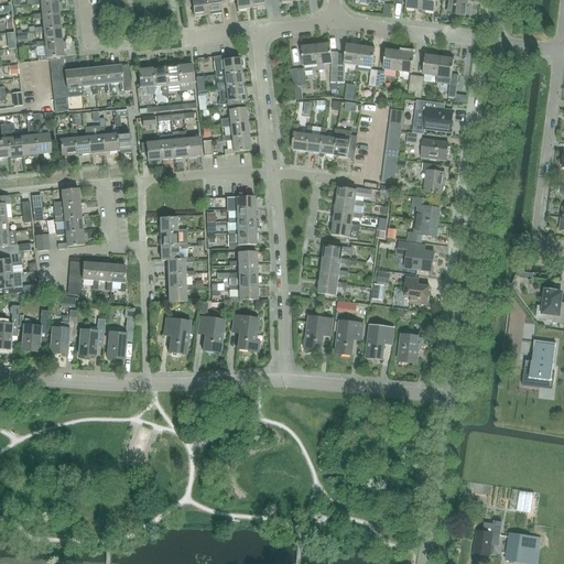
[(207,15),(205,0),(183,0),(184,9),(193,8),(194,18),(207,15)]
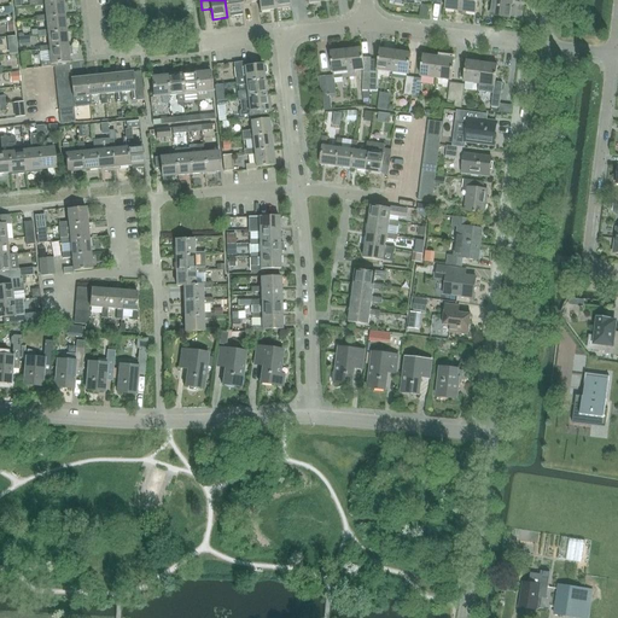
[(250,4),(250,3),(249,0),(225,0),(227,17),(243,15),(242,5),(250,4)]
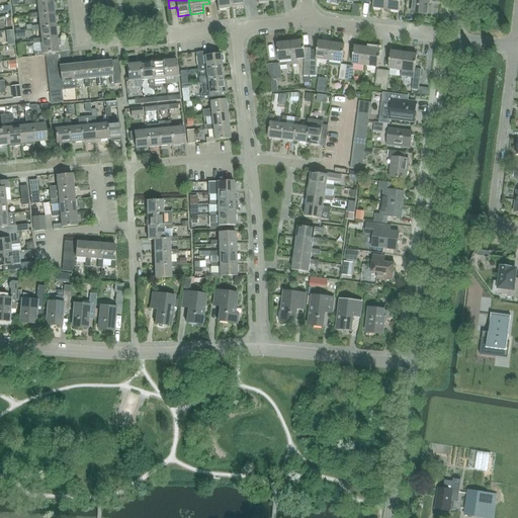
[(231,8),(229,0),(208,0),(209,2),(217,1),(218,9),(231,8)]
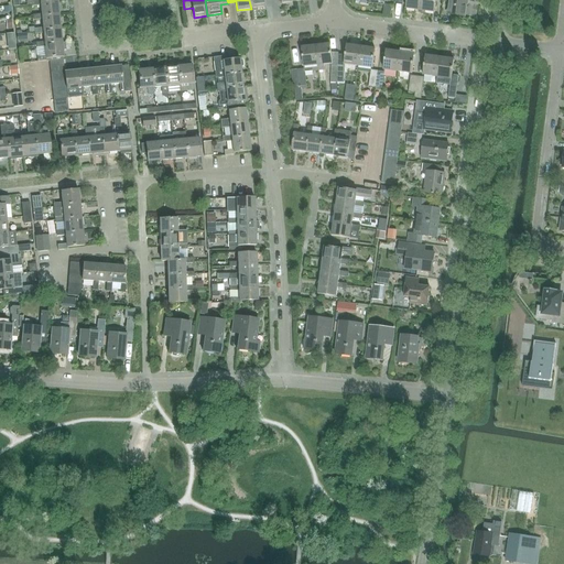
[(420,10),(421,0),(407,0),(407,9),(420,10)]
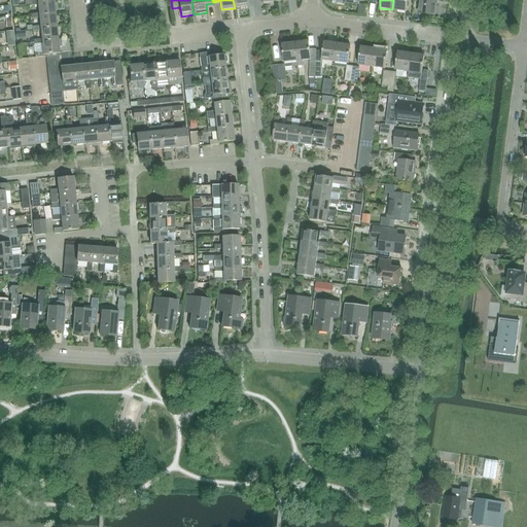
[(393,0),(392,9),(406,11),(407,0),(393,0)]
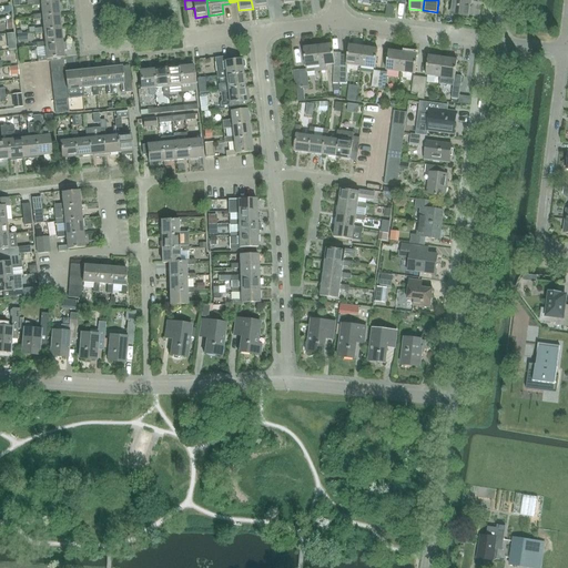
[(470,0),(452,0),(450,14),(467,17),(469,1),(470,1),(470,0)]
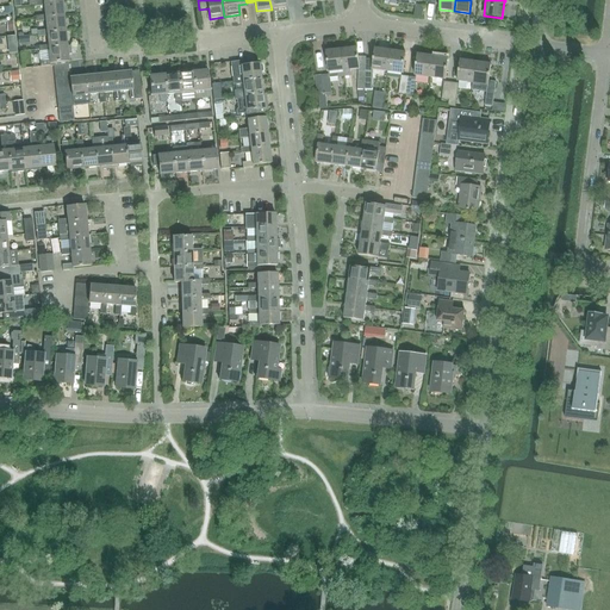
[(63,17),(62,1),(44,4),(44,6),(45,14),(36,16),(36,22),(45,20),(45,18),(63,17)]
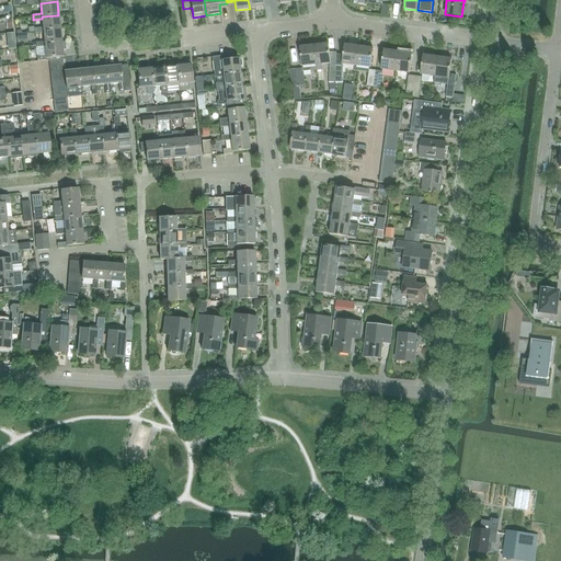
[(60,29),(58,15),(42,16),(42,19),(43,27),(34,29),(34,34),(44,33),(44,31),(60,29)]
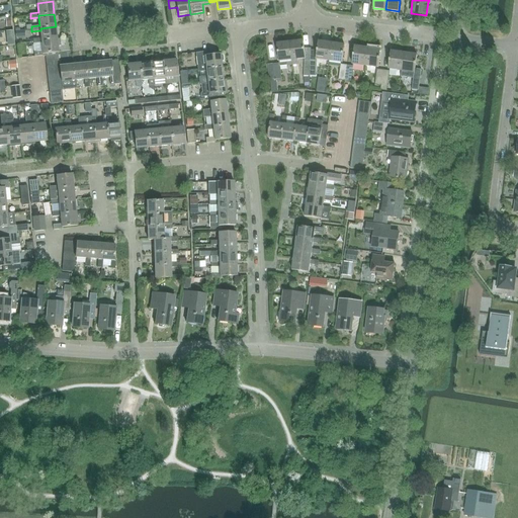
[(57,39),(56,26),(40,28),(40,30),(41,37),(32,38),(33,44),(41,42),(41,40),(57,39)]
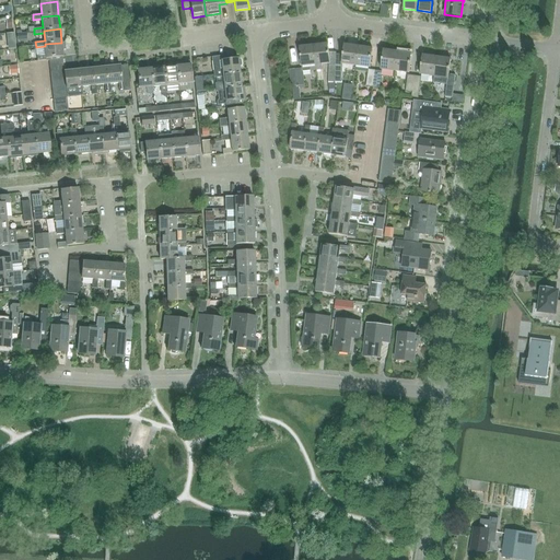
[(65,42),(61,43),(45,44),(45,46),(46,55),(37,56),(37,61),(47,60),(47,58),(48,58),(49,67),(63,65),(62,56),(62,49),(66,49),(65,42)]
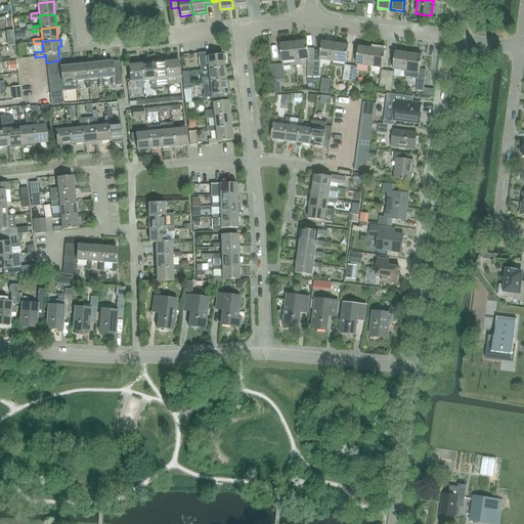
[(307,41),(294,43),(296,66),(301,66),(301,60),(309,59),(307,41)]
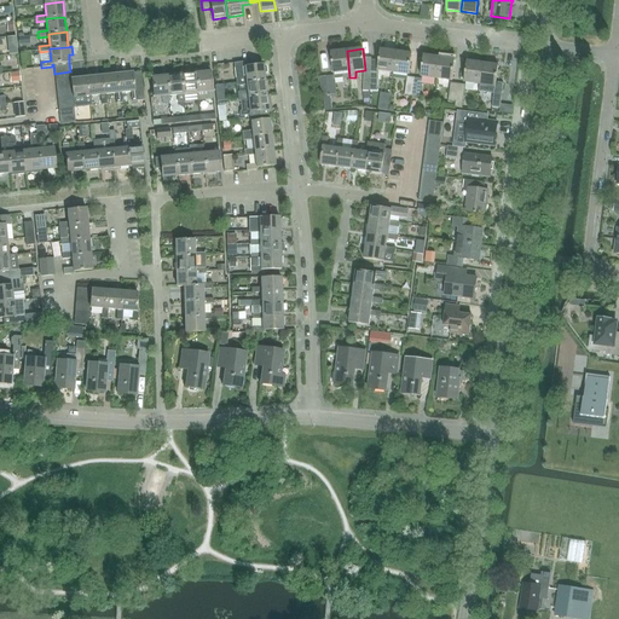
[(393,73),(397,52),(381,50),(377,70),(393,73)]
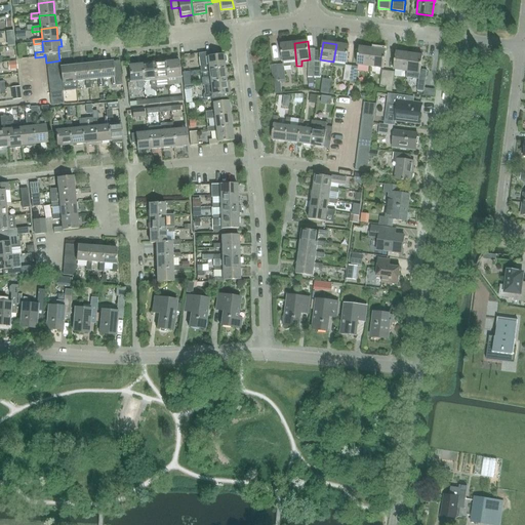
[(296,66),(294,43),(281,44),(283,62),(283,64),(277,65),(272,66),(275,93),(281,92),(280,80),(285,79),(284,68),(296,66)]
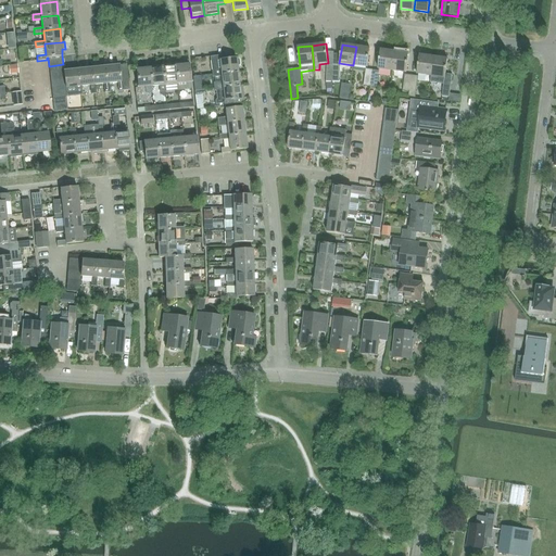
[(369,49),(356,47),(353,65),(367,67),(369,49)]
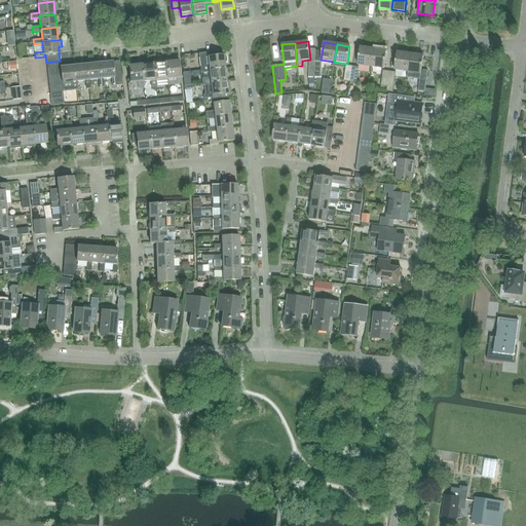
[(371,67),(373,49),(360,47),(358,65),(371,67)]
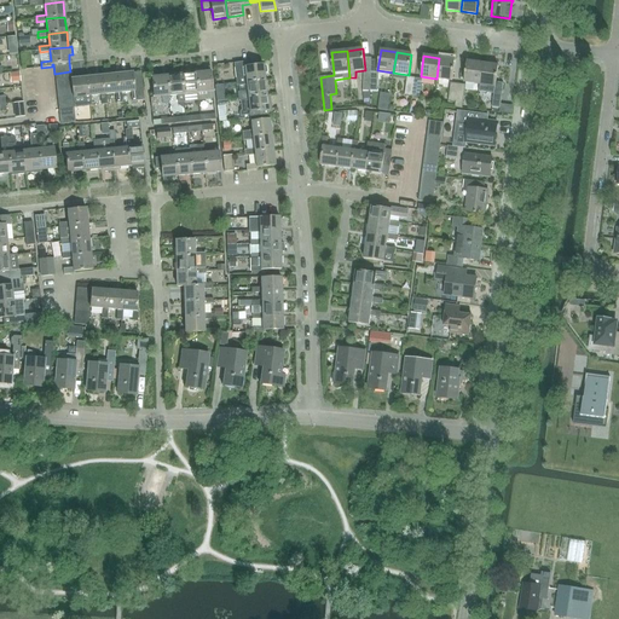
[(455,61),(439,58),(437,79),(452,81),(455,61)]
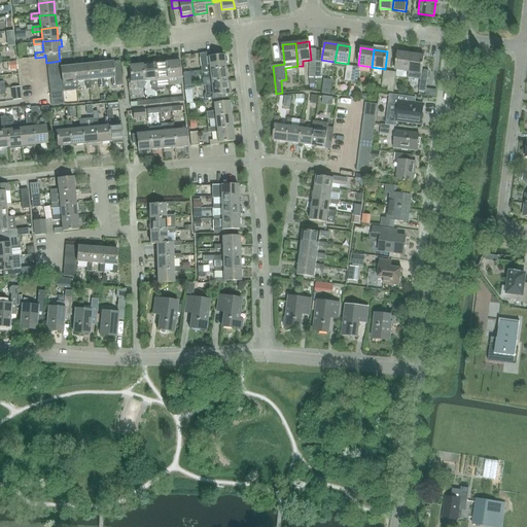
[(202,73),(210,72),(210,70),(225,68),(224,63),(226,63),(227,62),(226,57),(225,56),(224,56),(219,56),(219,51),(200,54),(202,73)]
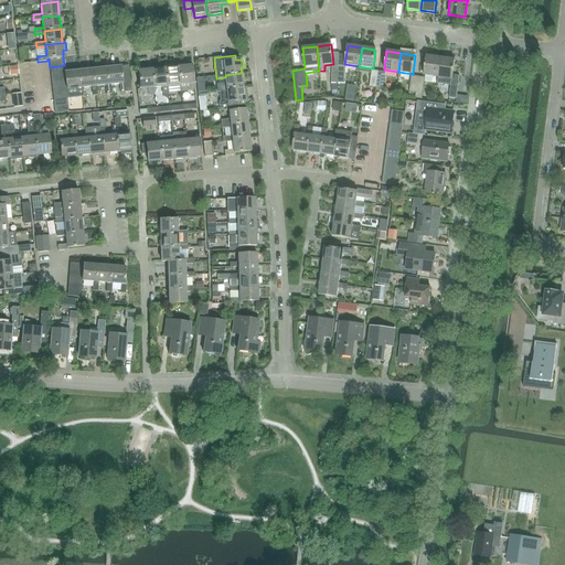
[(438,77),(440,59),(426,56),(424,75),(438,77)]
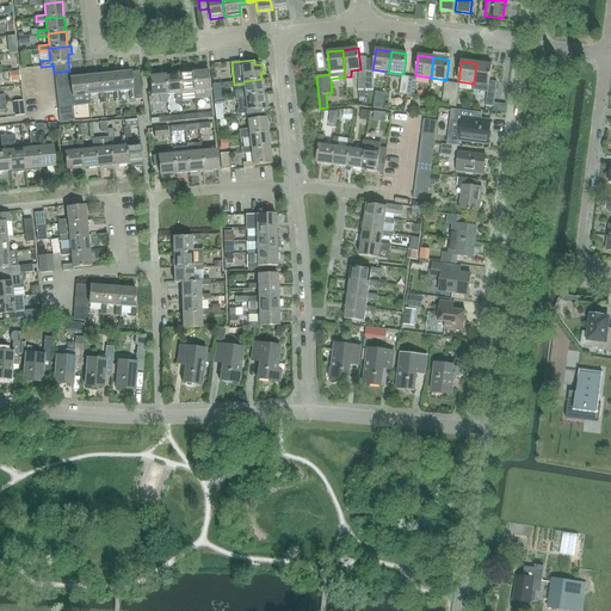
[(492,66),(476,63),(474,84),(473,91),(487,93),(486,106),(493,107),(497,82),(489,81),(492,66)]
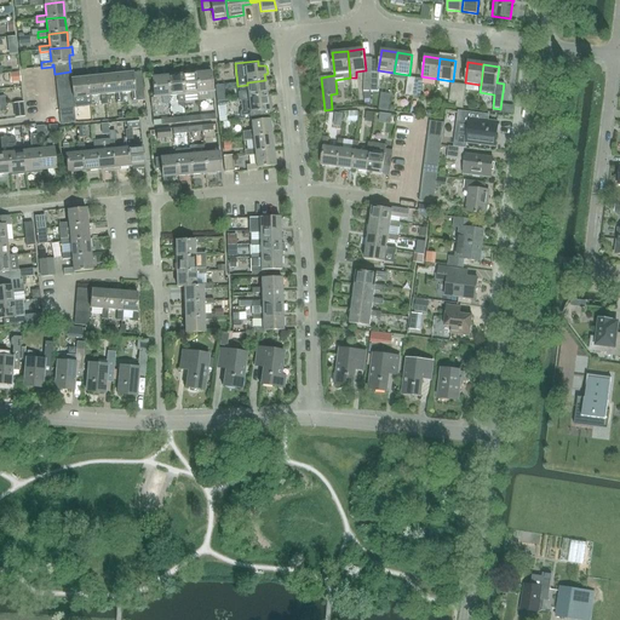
[(142,72),(120,74),(121,93),(131,92),(132,102),(144,101),(142,72)]
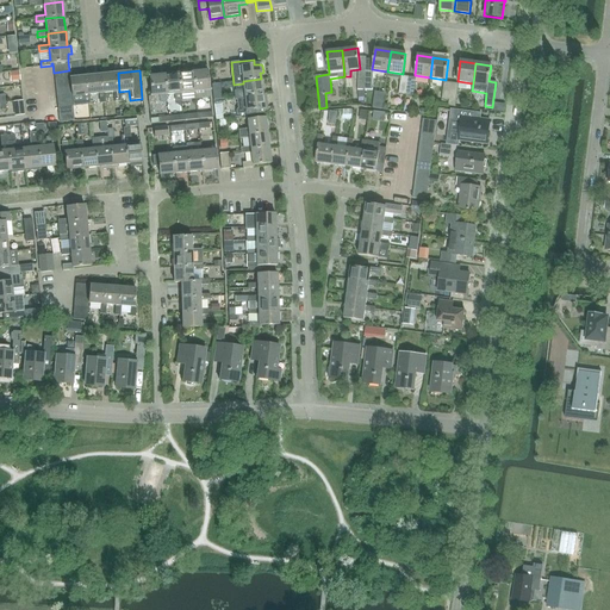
[(204,98),(210,98),(207,70),(193,72),(195,92),(195,98),(204,97),(204,98)]
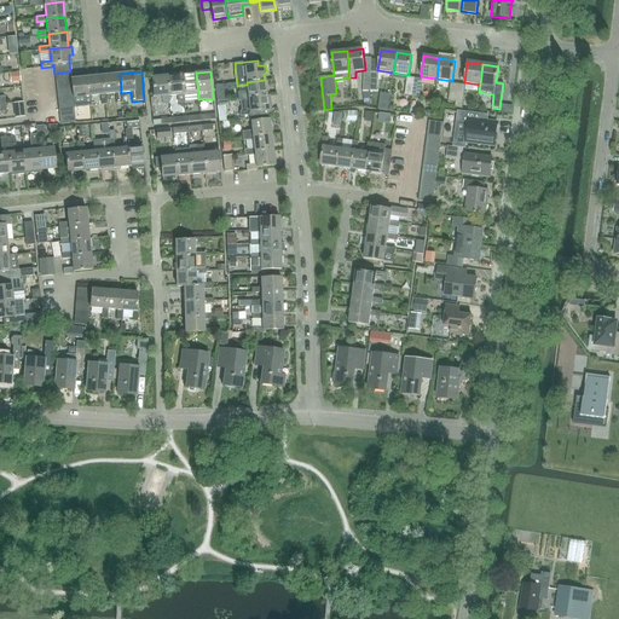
[(21,81),(19,73),(9,73),(10,82),(21,81)]
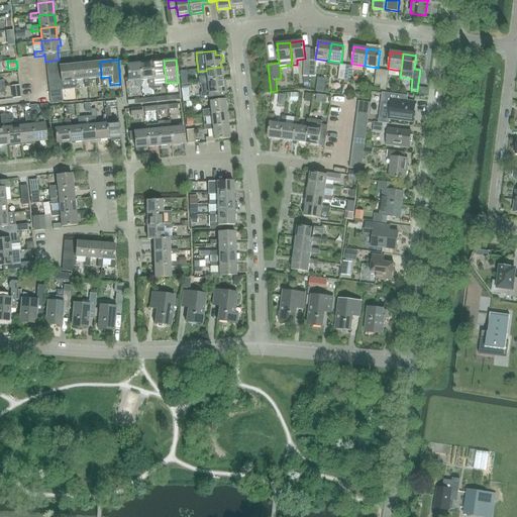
[(164,61),(151,62),(152,79),(153,84),(166,83),(166,78),(164,61)]
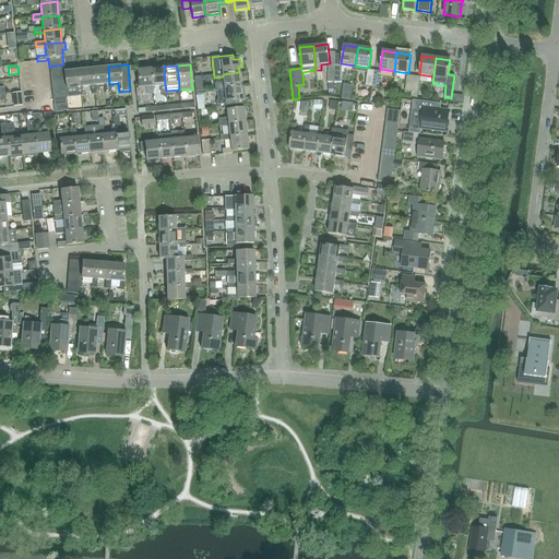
[(110,93),(109,84),(108,67),(94,69),(96,85),(105,84),(106,93),(110,93)]
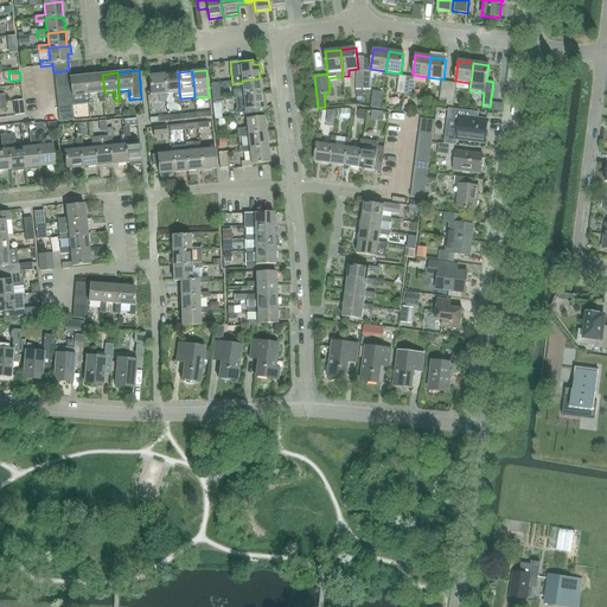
[(179,93),(178,72),(164,74),(166,95),(173,94),(174,101),(180,100),(180,98),(179,93)]
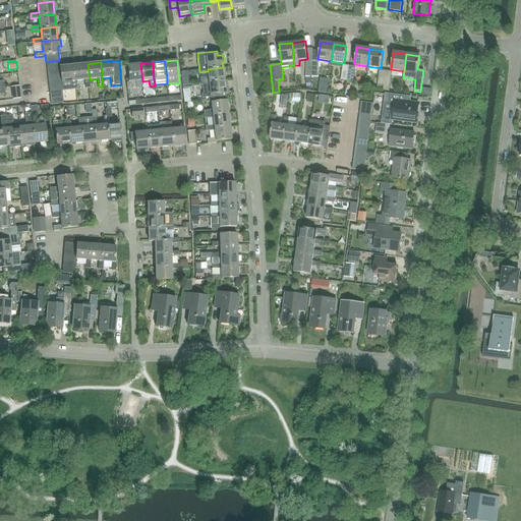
[(142,81),(140,63),(128,64),(130,82),(142,81)]
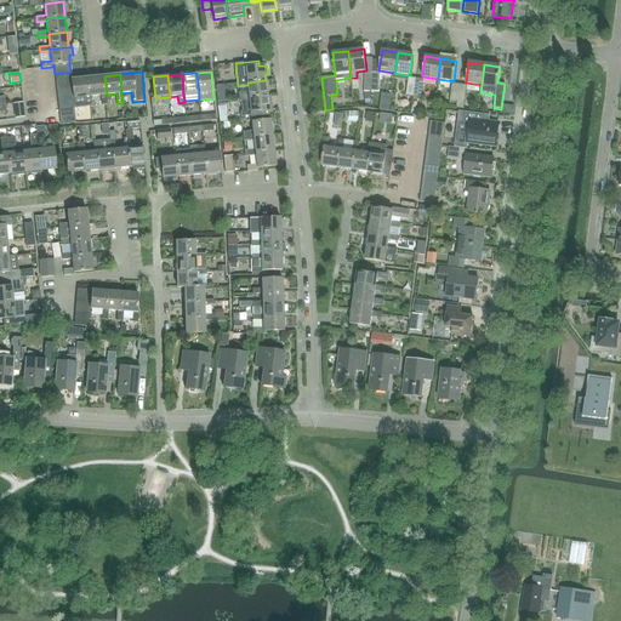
[(108,104),(107,95),(104,77),(90,78),(91,97),(101,96),(102,106),(108,104)]
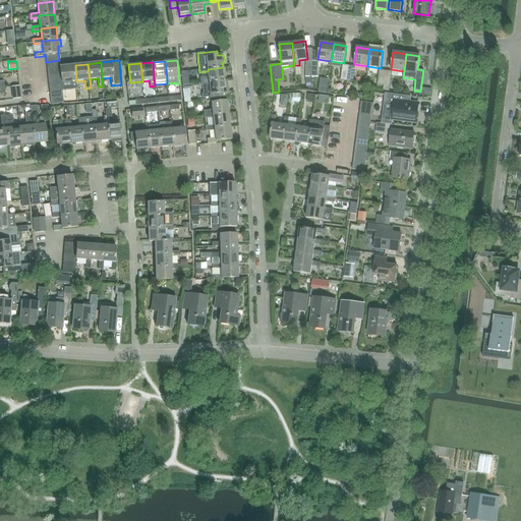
[(347,80),(349,65),(343,64),(341,79),(347,80)]
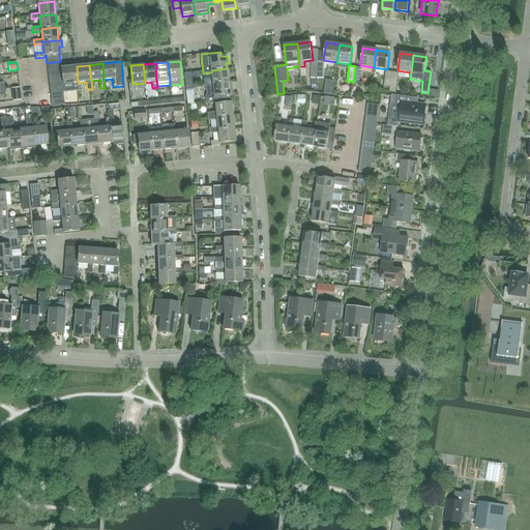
[(79,91),(78,83),(77,66),(60,68),(61,74),(61,80),(62,84),(74,83),(74,91),(79,91)]
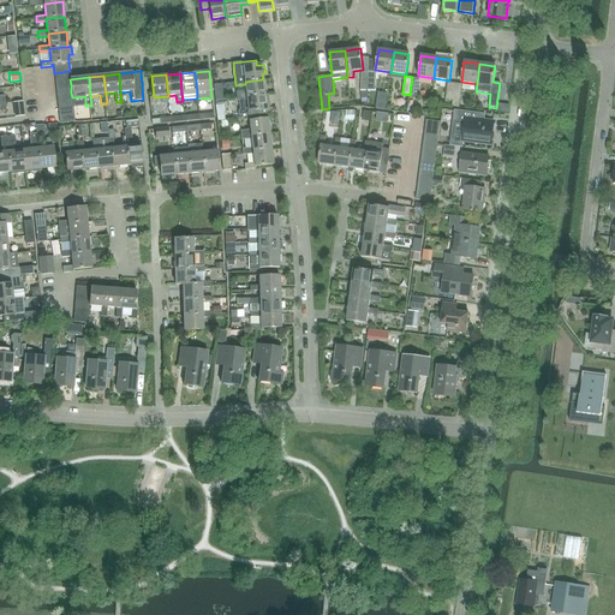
[(419,78),(412,77),(410,95),(417,96),(419,78)]
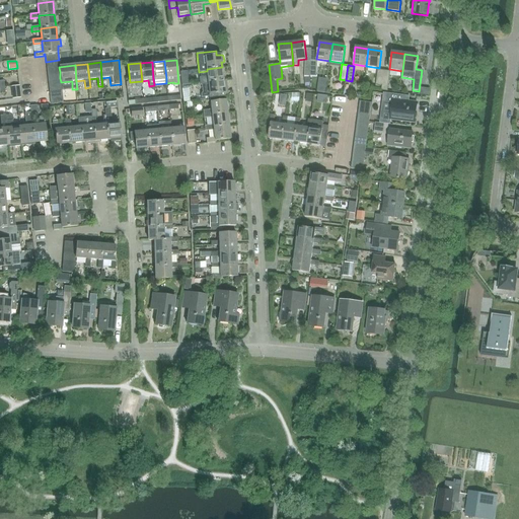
[(202,84),(209,83),(208,82),(224,80),(222,67),(207,69),(207,71),(208,76),(200,77),(200,84),(202,84)]
